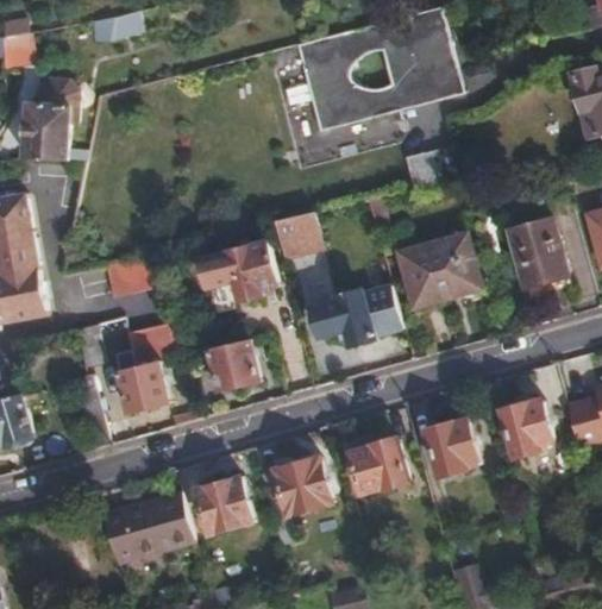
[(441,8),(300,43),(320,129),(462,94),(441,8)]
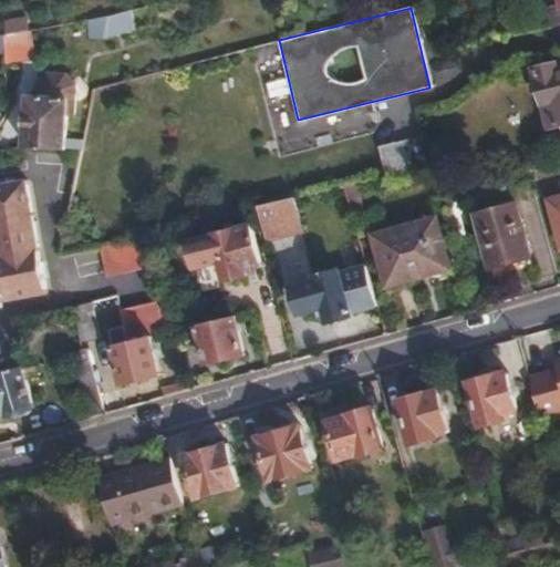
[(104,16),(85,18),(85,38),(100,38),(104,16)]
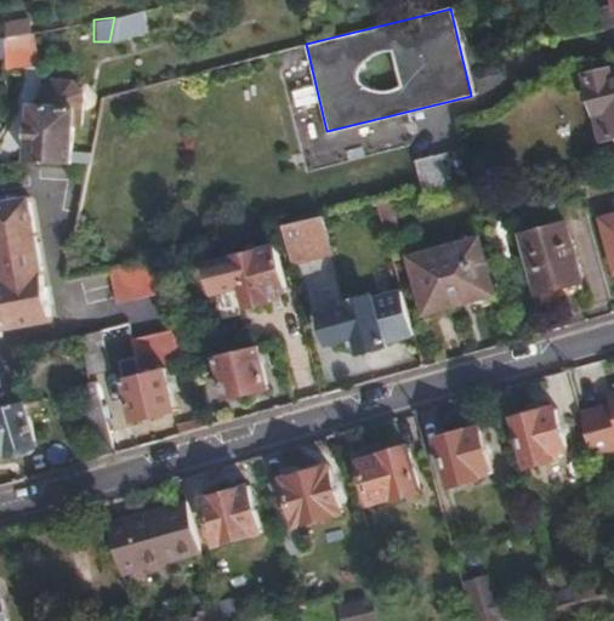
[(609,69),(584,75),(600,135),(613,130),(613,80),(613,81),(609,69)]
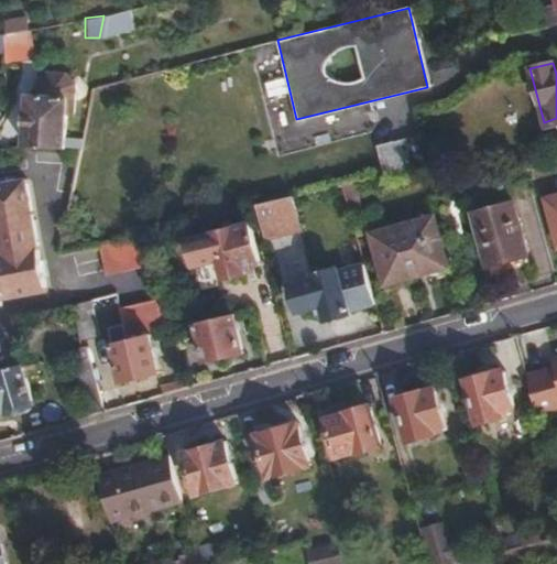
[(25,96),(23,148),(61,149),(63,97),(25,96)]
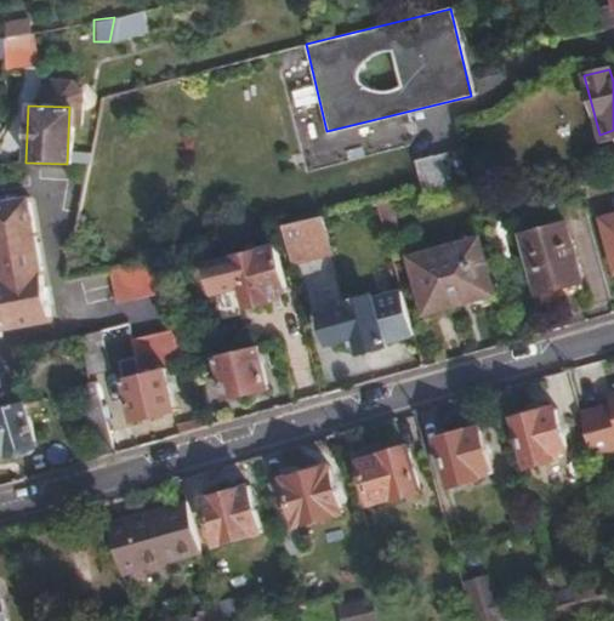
[(409,158),(414,182),(460,172),(455,148),(409,158)]
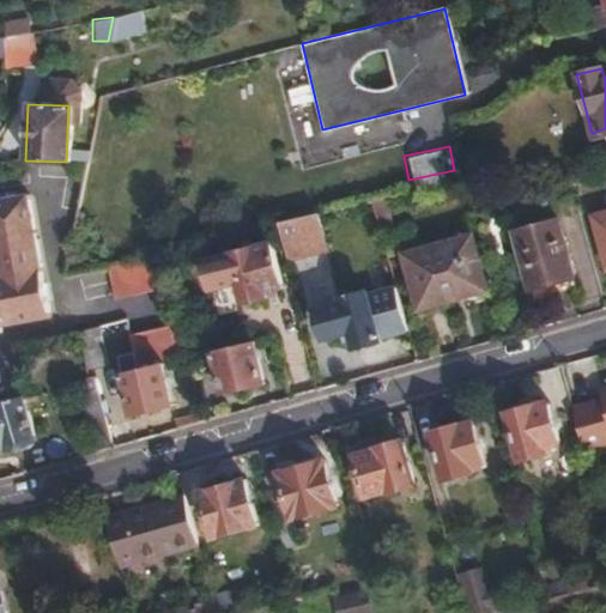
[(0,327),(47,317),(26,194),(0,199),(0,327)]
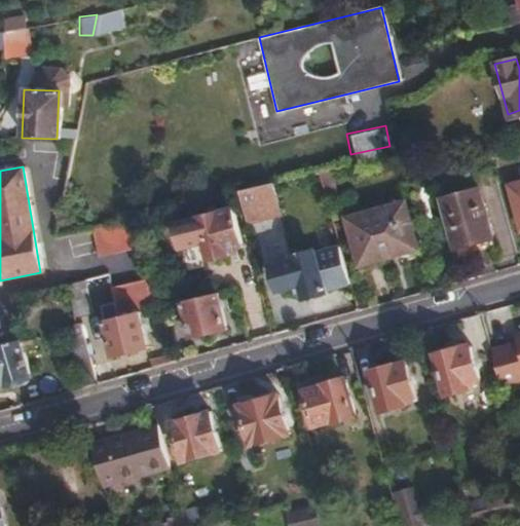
[(519,179),(505,184),(517,227),(519,226),(519,179)]
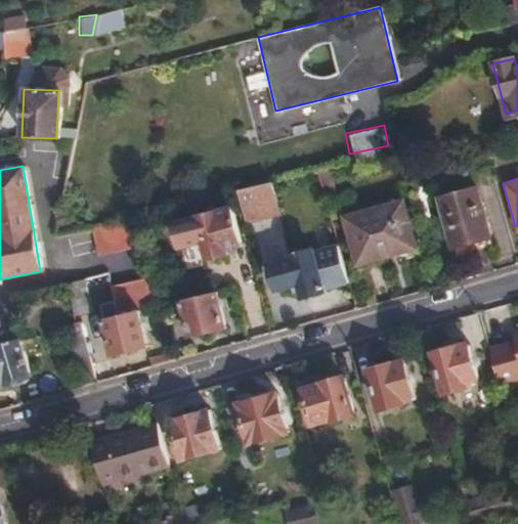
[(269,181),(238,190),(246,220),(277,212),(269,181)]
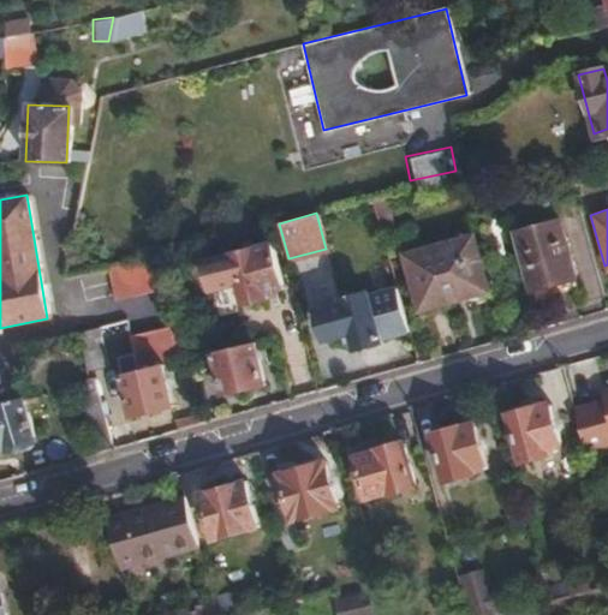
[(553,218),(508,231),(525,288),(570,275),(553,218)]
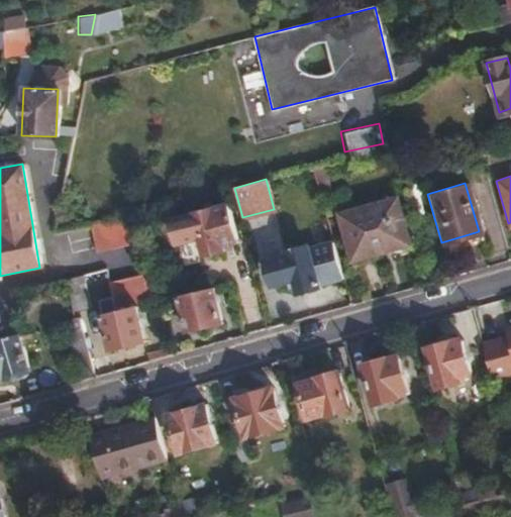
[(394,193),(338,210),(352,255),(408,238),(394,193)]
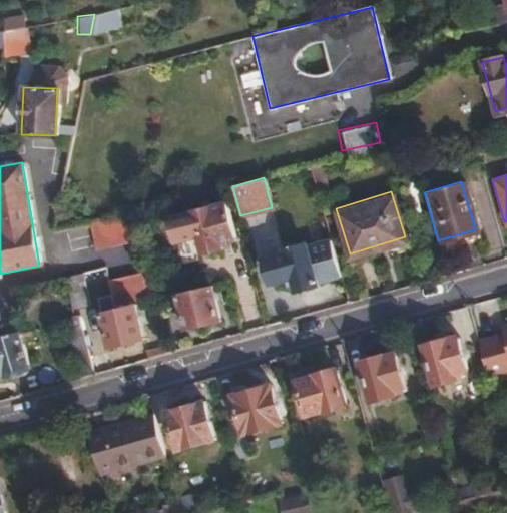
[(223,203),(191,212),(202,253),(221,248),(220,243),(233,240),(223,203)]
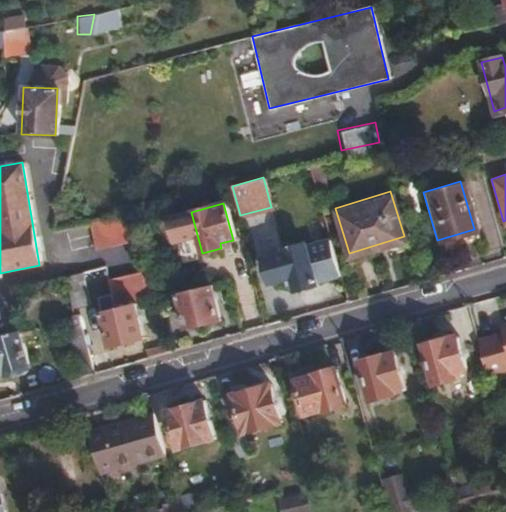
[(130,209),(91,220),(99,248),(138,237),(130,209)]
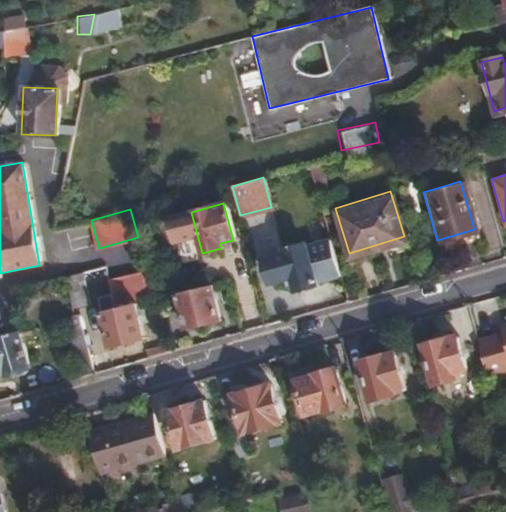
[(284,251),(263,257),(269,280),(291,274),(295,289),(316,284),(315,281),(340,275),(330,239),(306,245),(306,242),(284,248),(284,251)]
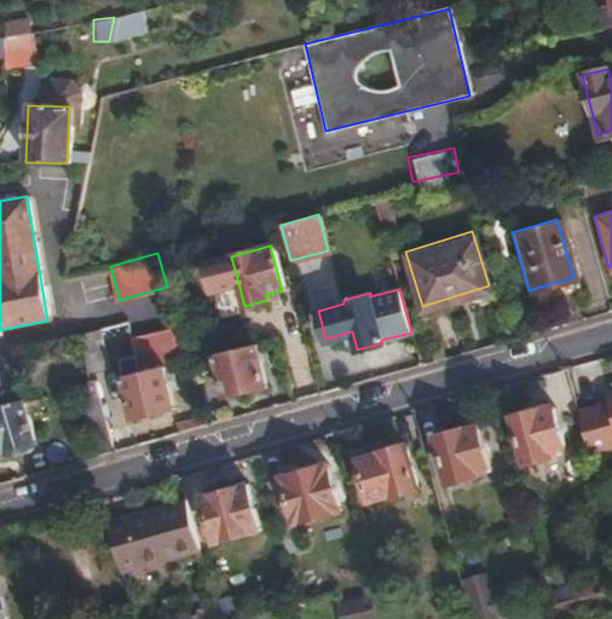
[(182,324),(127,340),(137,374),(161,366),(191,358),(182,324)]
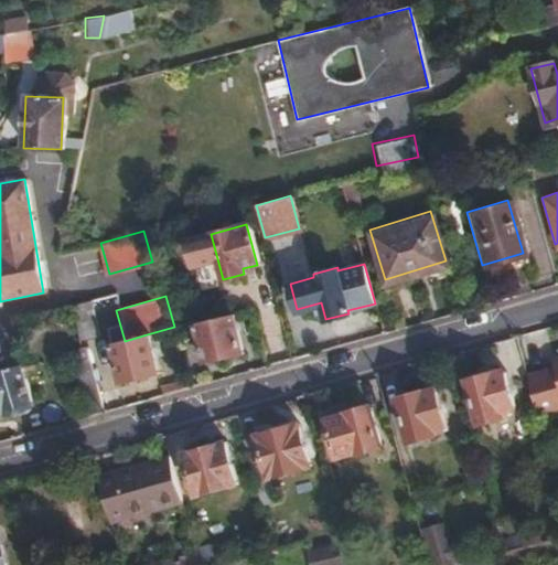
[(89,299),(70,305),(77,336),(98,330),(89,299)]
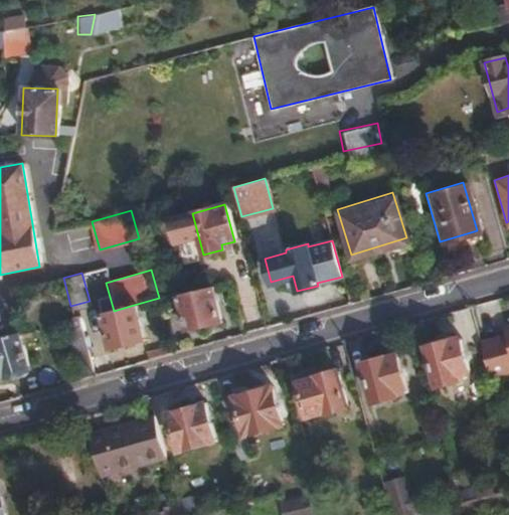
[(209,285),(174,295),(185,330),(219,320),(209,285)]
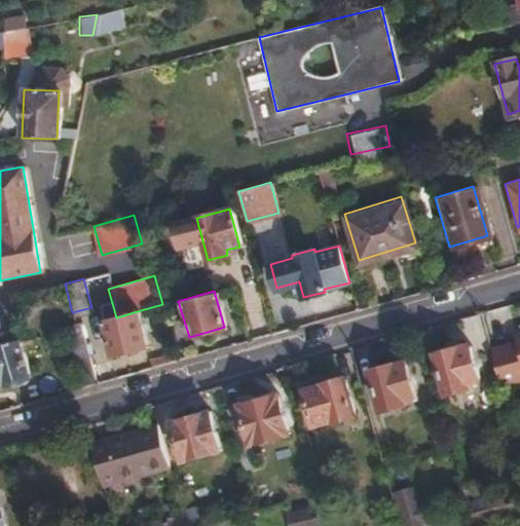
[(116,317),(101,322),(112,358),(147,346),(137,311),(116,317)]
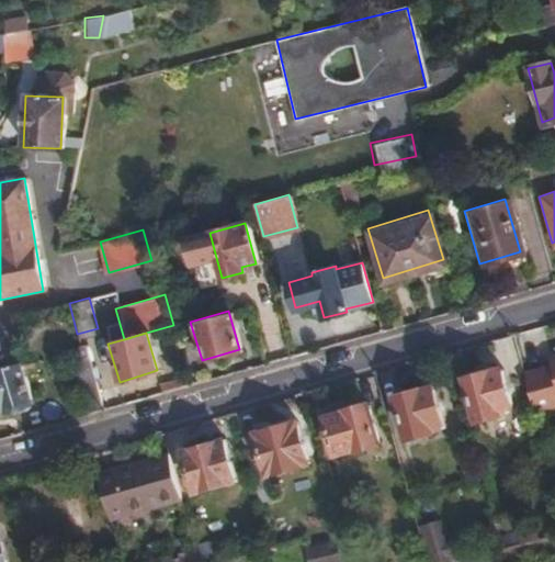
[(77,357),(70,359),(85,412),(100,407),(83,345),(75,347),(77,357)]
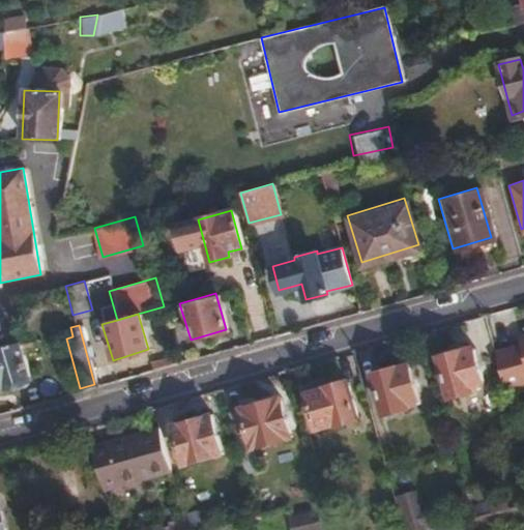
[(491,354),(500,388),(523,381),(523,337),(518,340),(519,347),(491,354)]
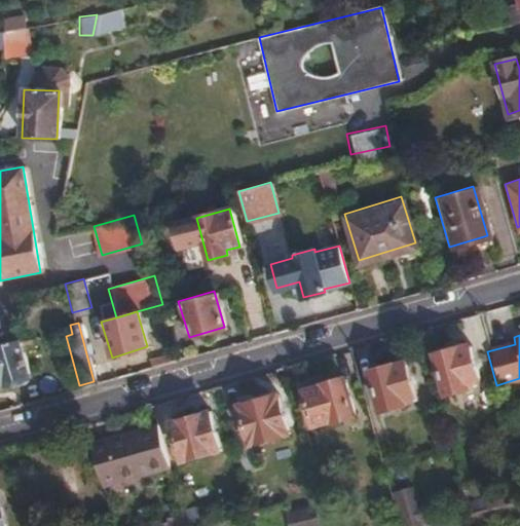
[(20,337),(0,343),(0,380),(31,372),(20,337)]
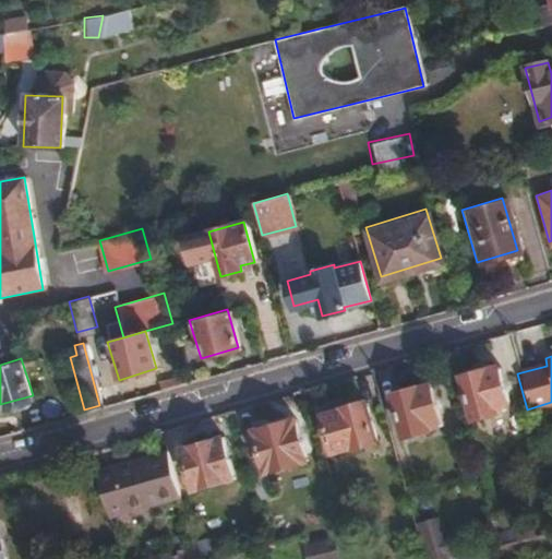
[(496,369),(459,379),(471,423),(503,414),(501,405),(506,404),(496,369)]
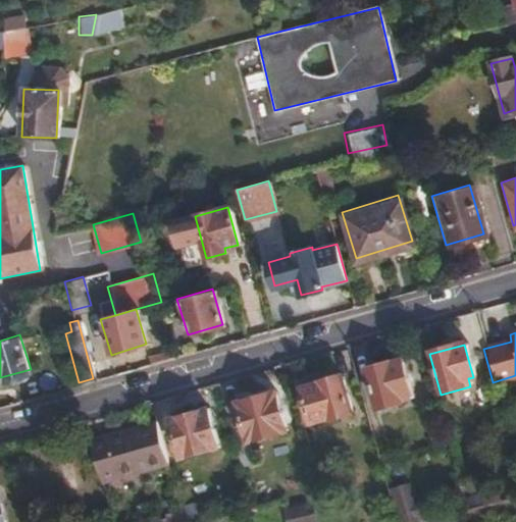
[(405,362),(364,372),(375,412),(416,402),(405,362)]
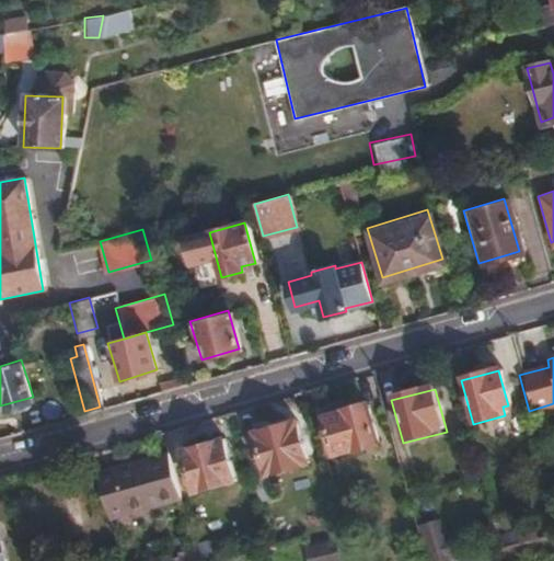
[(364,409),(321,421),(331,458),(373,447),(364,409)]
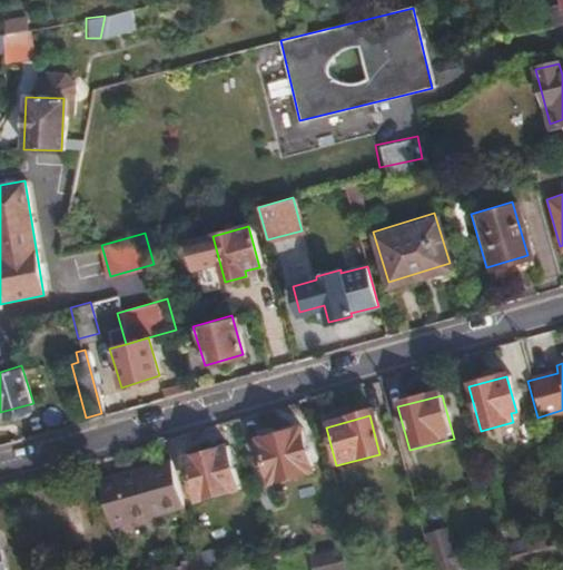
[(244,448),(254,482),(267,479),(269,485),(310,474),(299,432),(244,448)]
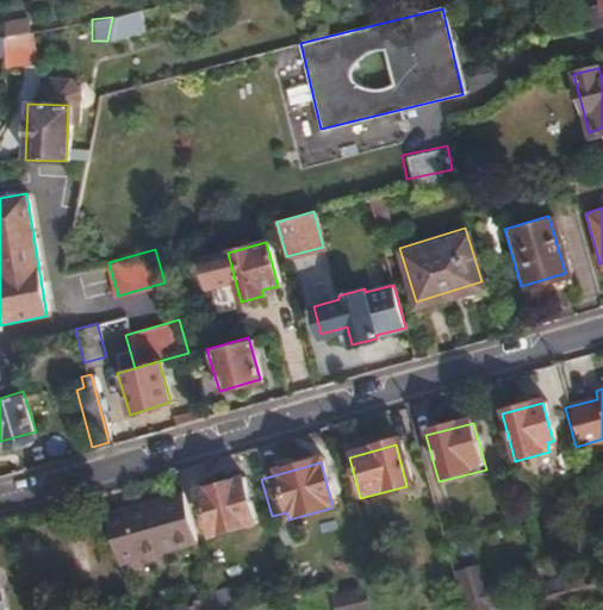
[(241,479),(194,492),(207,536),(253,524),(241,479)]
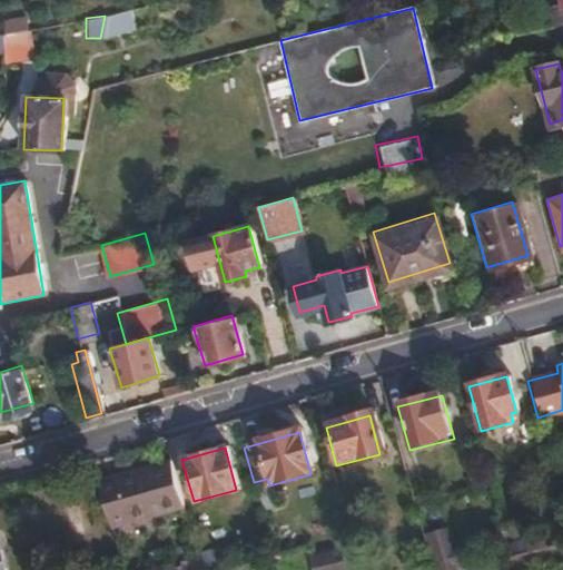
[(96,483),(108,529),(180,509),(168,464),(96,483)]
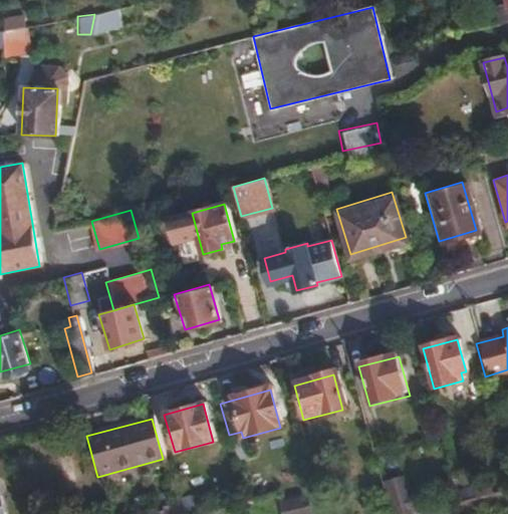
[(306,513),(302,494),(273,501),(275,513),(306,513)]
